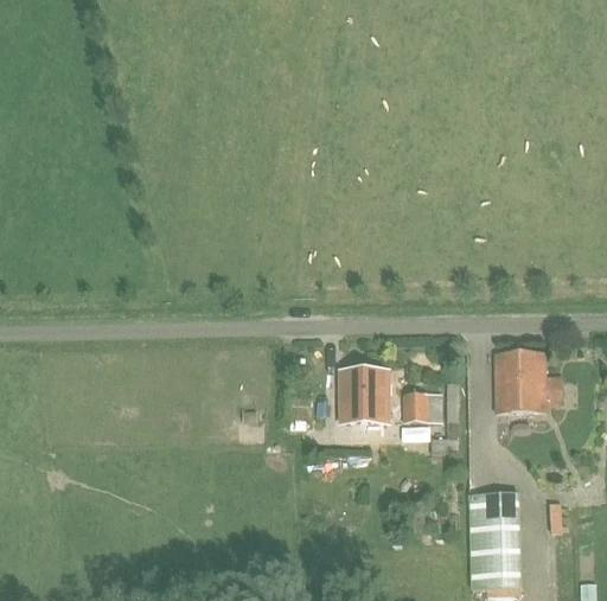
[(564,377),(545,377),(544,353),(497,355),(498,410),(545,410),(545,403),(564,402),(564,377)]
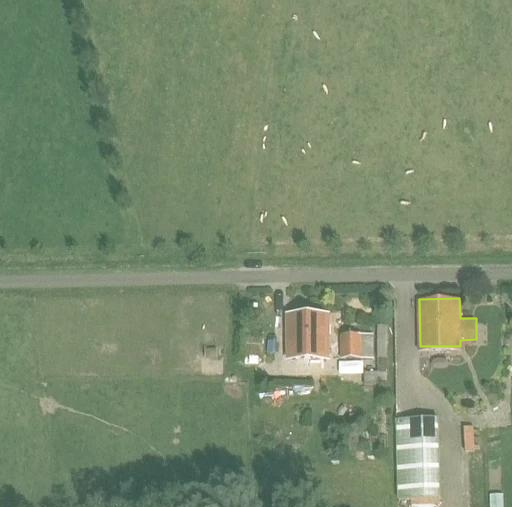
[(287,313),(288,356),(329,355),(328,313),(287,313)]
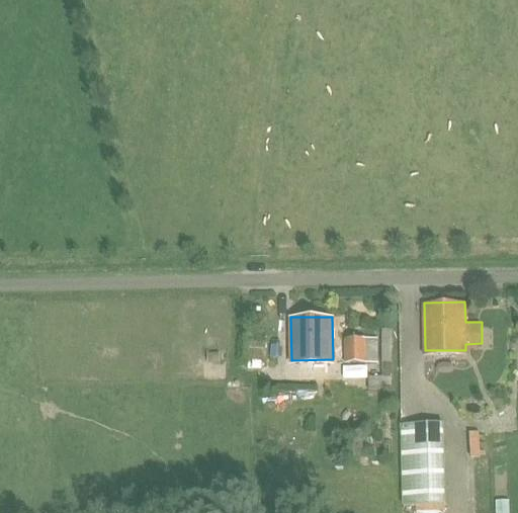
[(381,359),(382,359),(382,373),(368,374),(369,387),(392,387),(391,358),(392,358),(392,326),(382,326),(381,359)]
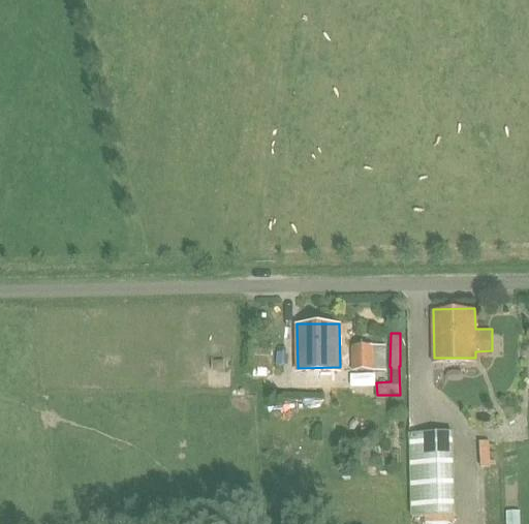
[(385,342),(351,343),(351,368),(386,367),(385,342)]
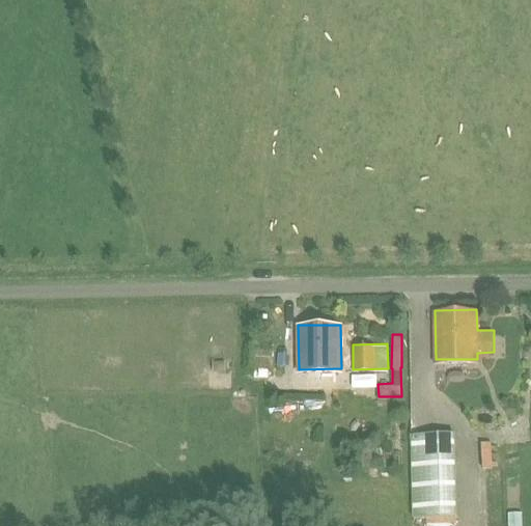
[(412,452),(455,451),(454,431),(411,432),(412,452)]
